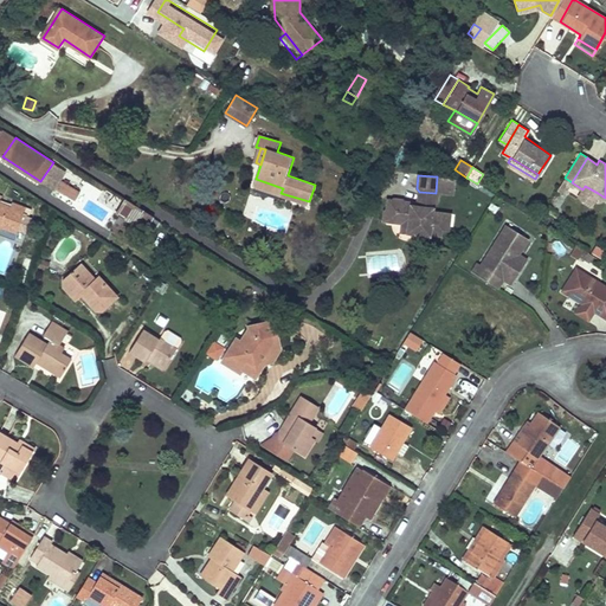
[(283,188),(256,179),(255,185),(281,193),(283,188)]
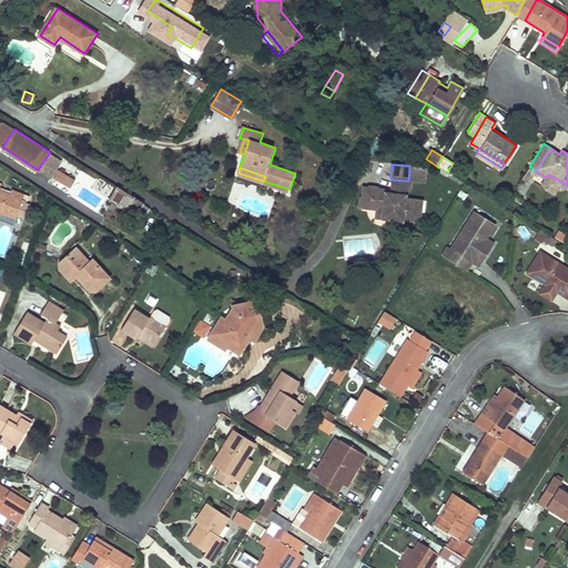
[(59,170),(54,178),(71,186),(75,180),(59,170)]
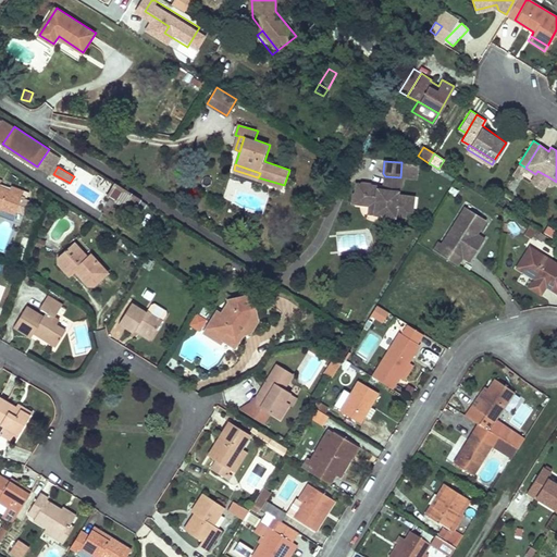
[(537,171),(535,174),(546,182),(549,177),(537,171)]
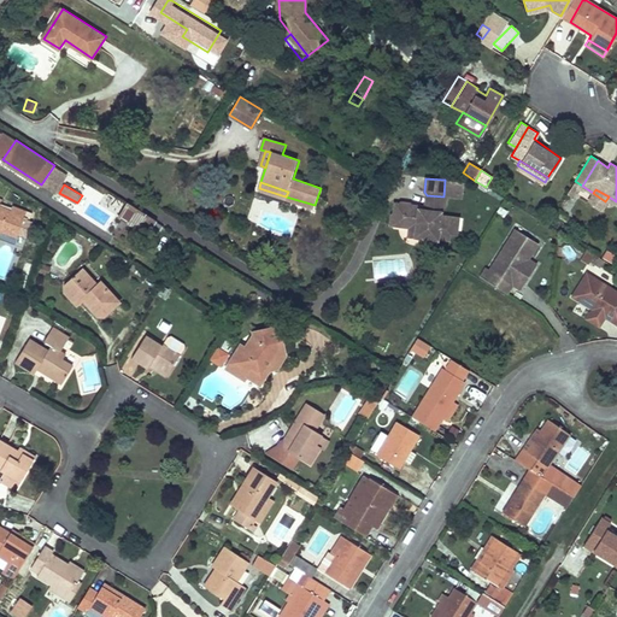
[(444,197),(427,195),(424,206),(442,209),(445,205),(446,198),(444,197)]
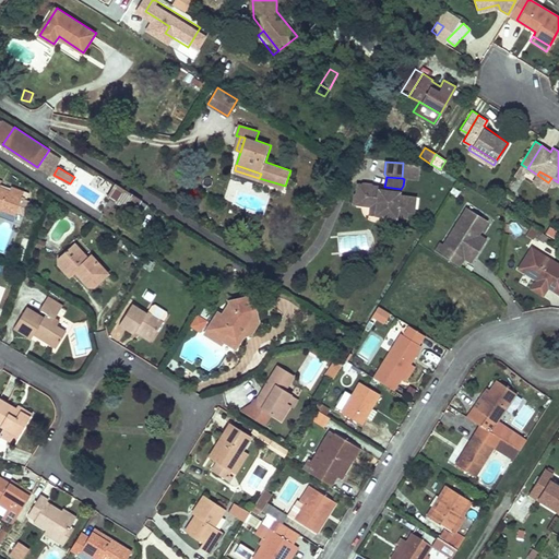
[(118,185),(116,183),(108,195),(120,204),(118,206),(123,211),(126,207),(134,212),(142,201),(142,200),(118,185)]
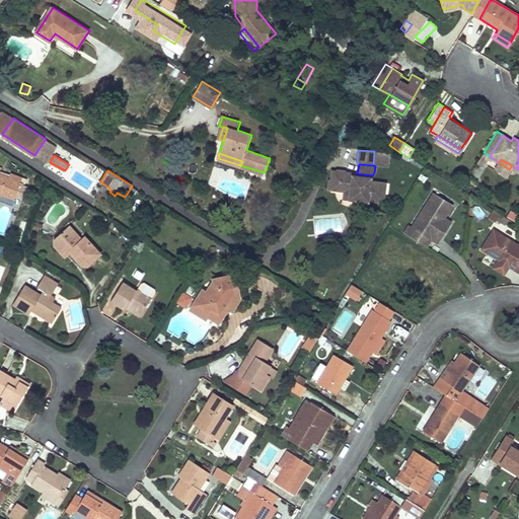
[(336,171),(331,171),(330,179),(328,181),(327,190),(344,192),(350,193),(355,199),(354,201),(368,203),(369,201),(378,202),(379,194),(384,195),(386,183),(371,181),(372,175),(357,173),(357,176),(352,175),(350,173),(347,173),(345,171),(337,170),(336,171)]
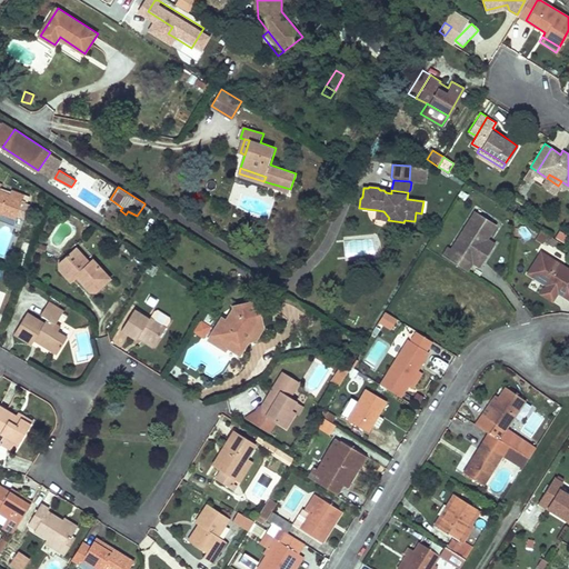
[(0,211),(16,218),(23,199),(29,201),(31,197),(12,190),(10,195),(0,191),(1,189),(0,188),(0,211)]
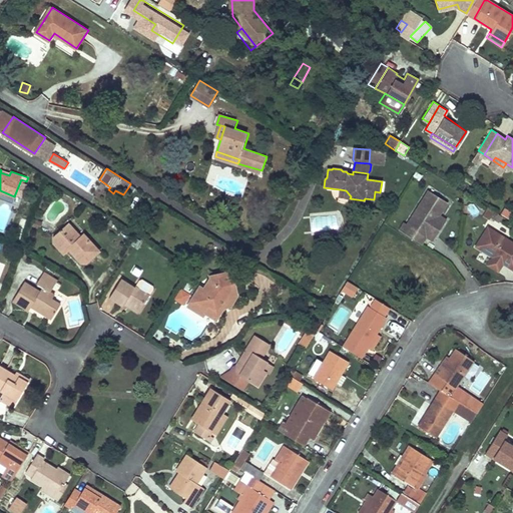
[(422,173),(417,170),(413,176),(418,179),(422,173)]
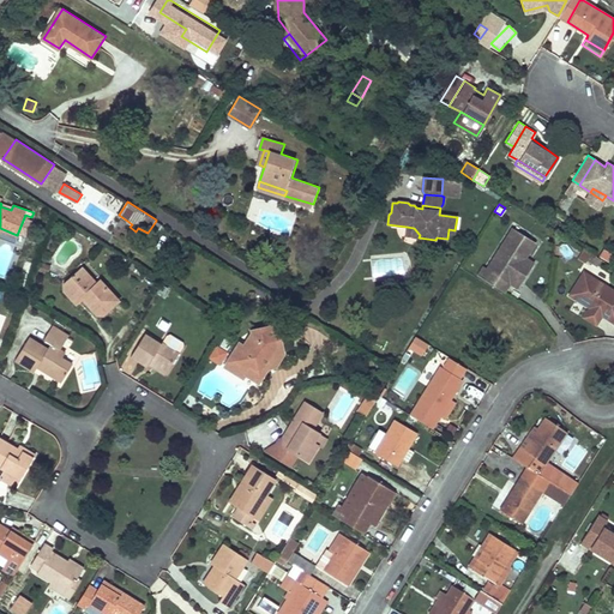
[(414,228),(407,227),(405,235),(419,238),(420,235),(414,228)]
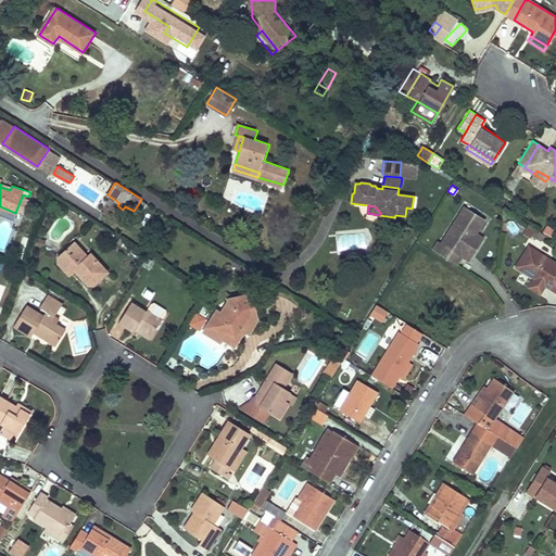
[(0,206),(0,211),(14,217),(15,213),(0,206)]
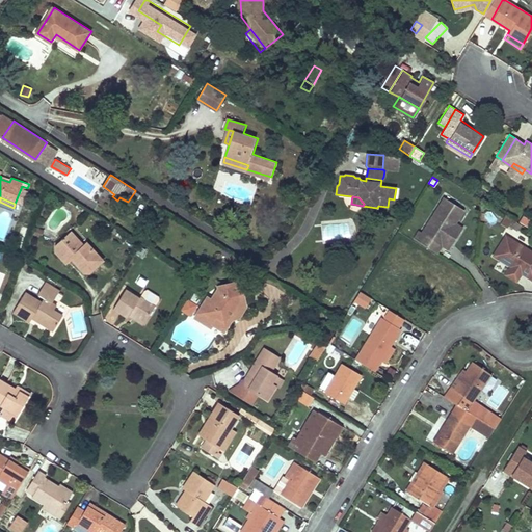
[(420,230),(415,237),(437,251),(443,244),(449,248),(462,227),(455,222),(463,210),(445,198),(423,232),(420,230)]
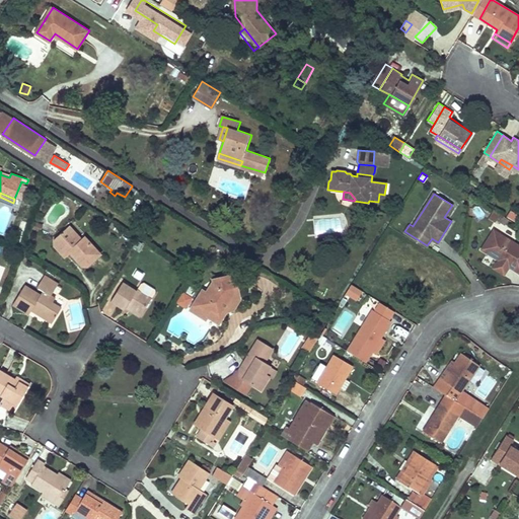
[(76,200),(70,196),(66,202),(72,206),(76,200)]
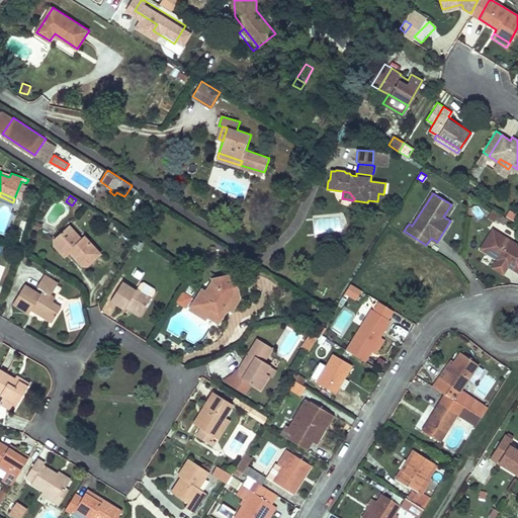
[(499,213),(492,208),(489,214),(503,225),(507,219),(499,213)]
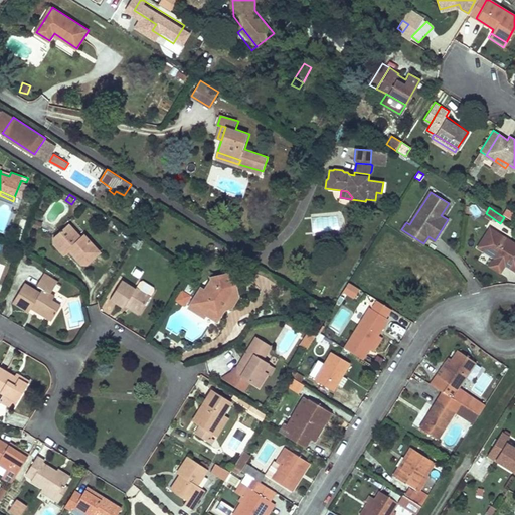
[(41,223),(34,220),(32,225),(39,228),(41,223)]
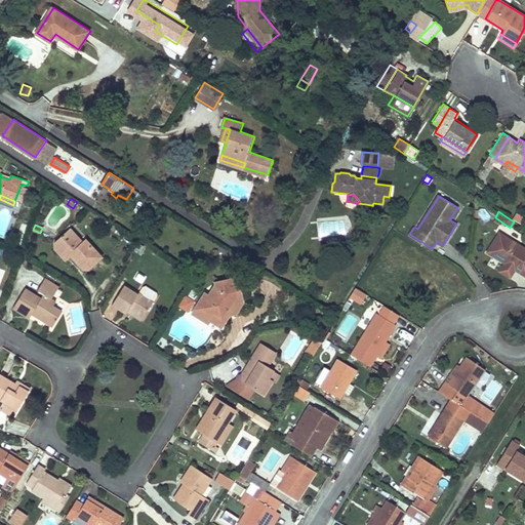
[(119,229),(113,225),(110,230),(116,233),(119,229)]
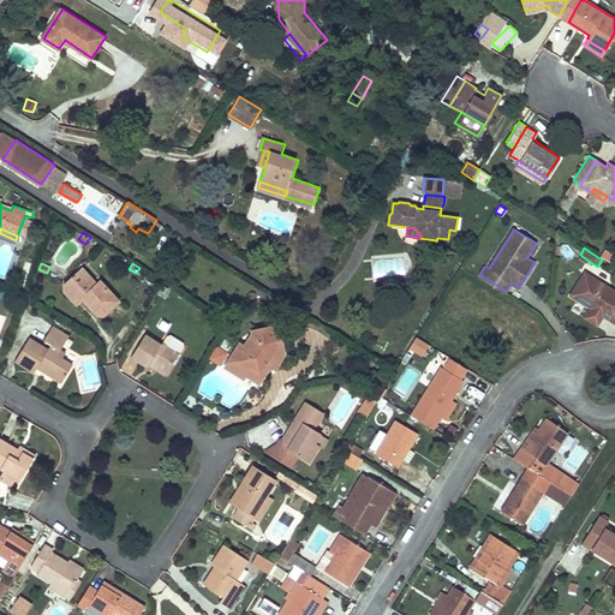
[(82,268),(78,272),(87,280),(90,276),(82,268)]
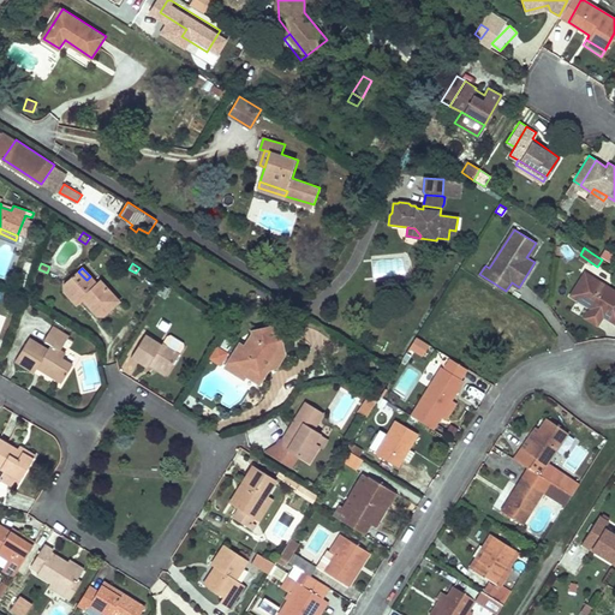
[(66,291),(72,299),(81,299),(83,300),(84,298),(99,314),(105,314),(120,300),(101,279),(96,284),(90,276),(87,280),(78,272),(66,282),(66,291)]
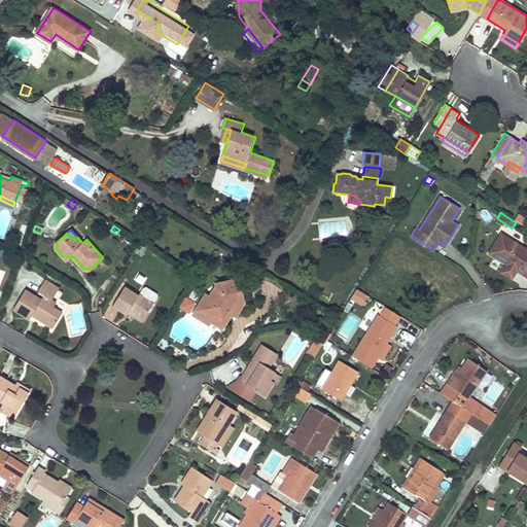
[(489,252),(502,260),(514,241),(501,233),(489,252)]
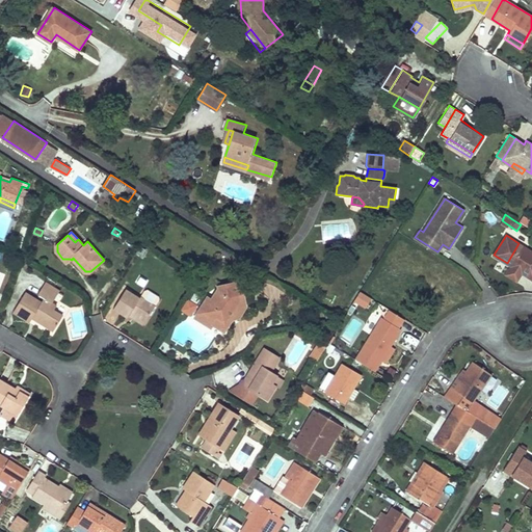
[(531,251),(519,243),(507,263),(511,265),(521,271),(531,277),(531,251)]
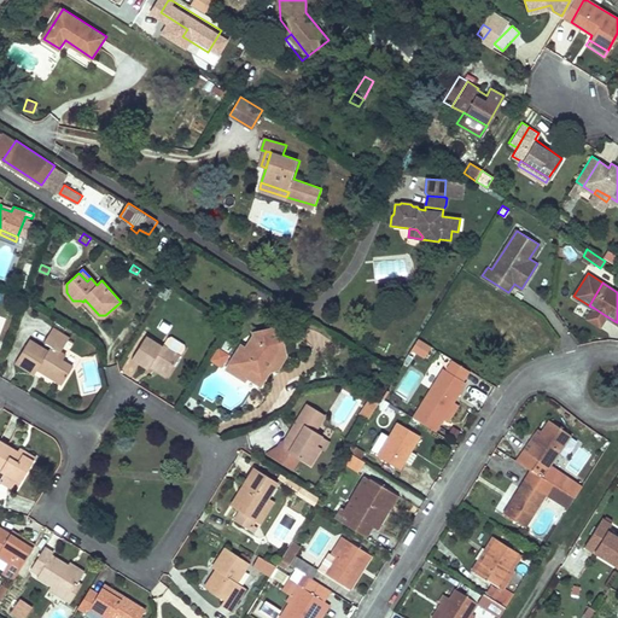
[(605,315),(594,308),(588,318),(599,324),(605,315)]
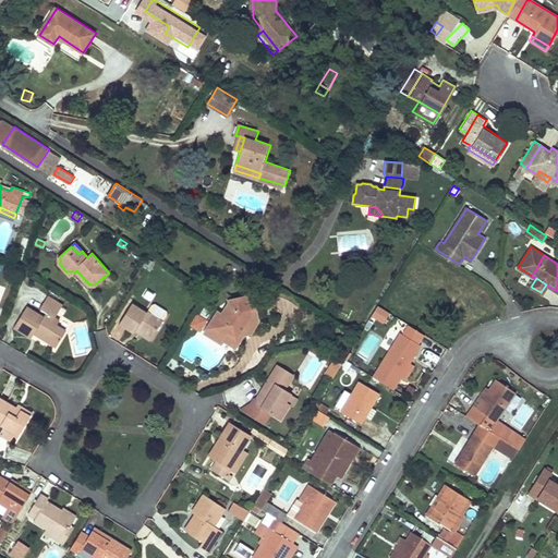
[(218,312),(210,325),(226,335),(222,340),(235,349),(244,336),(243,330),(249,328),(252,330),(259,318),(253,292),(230,299),(232,310),(235,308),(237,314),(227,317),(220,314),(218,312)]
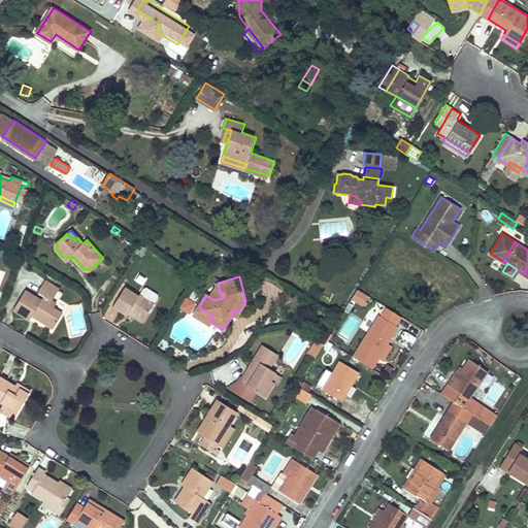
[(55,307),(50,304),(53,300),(59,288),(46,279),(39,292),(44,295),(41,299),(26,290),(13,309),(29,319),(33,312),(39,316),(38,319),(54,328),(63,312),(55,307)]
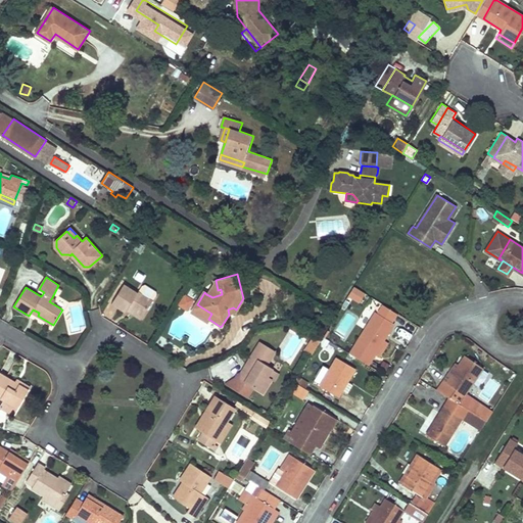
[(216,280),(206,294),(212,297),(222,294),(221,289),(218,290),(216,280)]
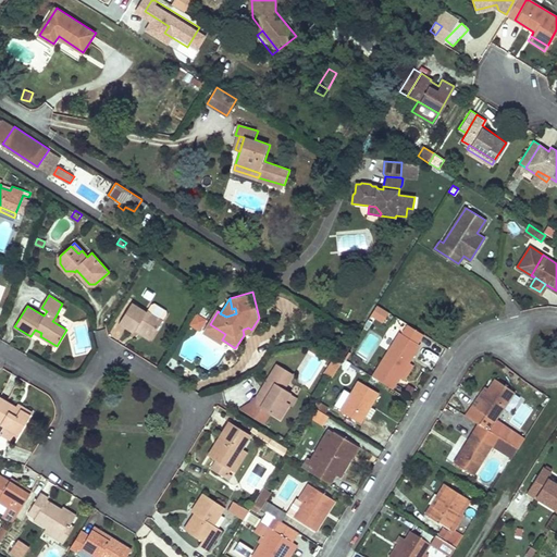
[(146,312),(133,304),(121,322),(135,331),(136,329),(138,325),(153,335),(163,320),(148,311),(147,311),(146,312)]
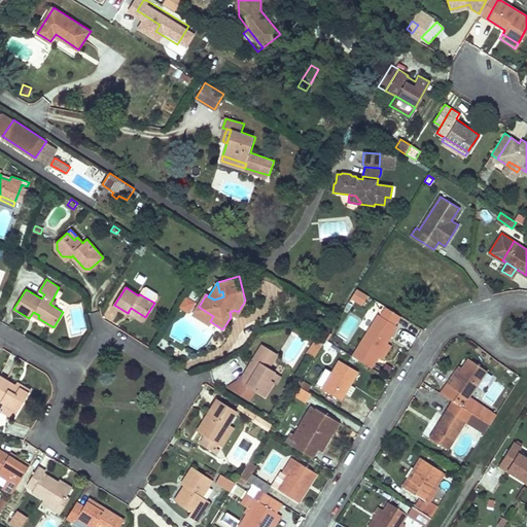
[(140,294),(154,303),(157,297),(156,294),(146,288),(143,288),(140,294)]
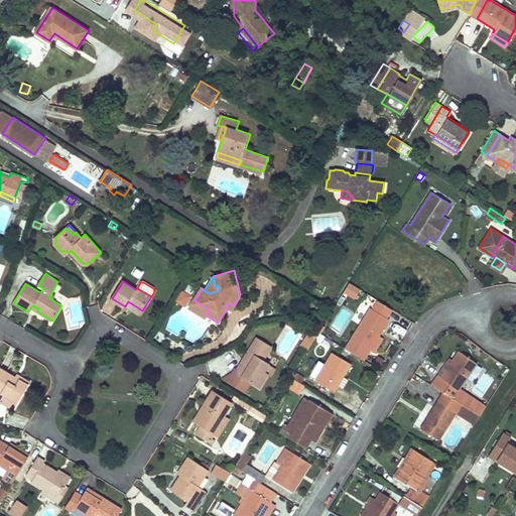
[(343,292),(354,299),(360,289),(349,282),(343,292)]
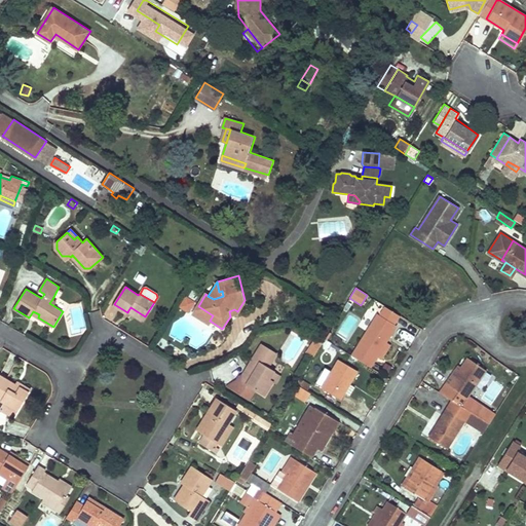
[(198,306),(192,315),(208,324),(210,321),(213,315),(198,306)]
